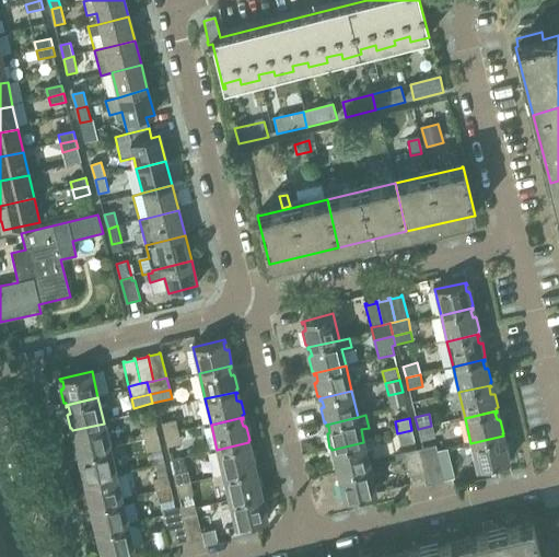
[(161,425),(164,436),(176,433),(173,421),(161,425)]
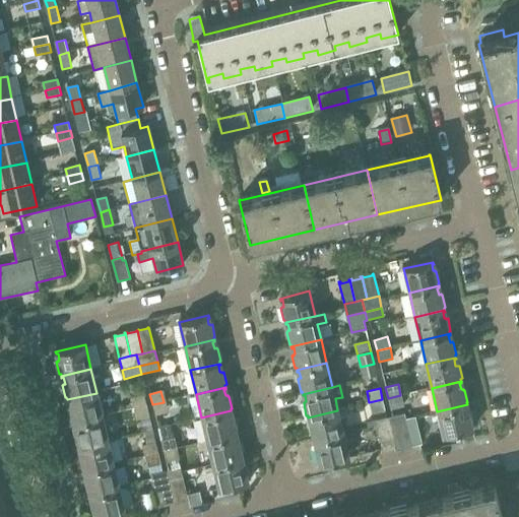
[(72,422),(72,424),(102,416),(96,393),(67,399),(67,401),(69,401),(70,407),(69,407),(69,408),(68,409),(71,422),(72,422)]
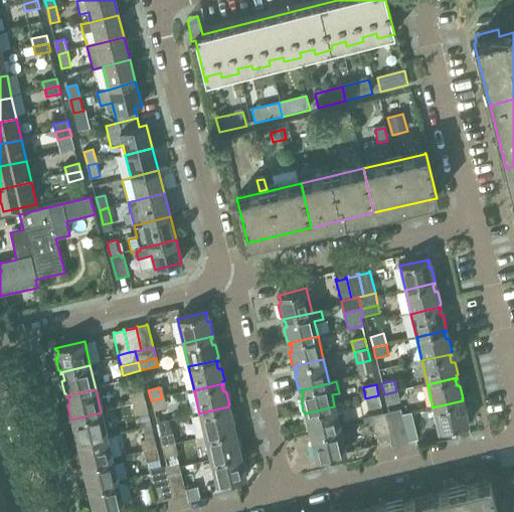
[(130,394),(133,404),(144,402),(142,391),(130,394)]
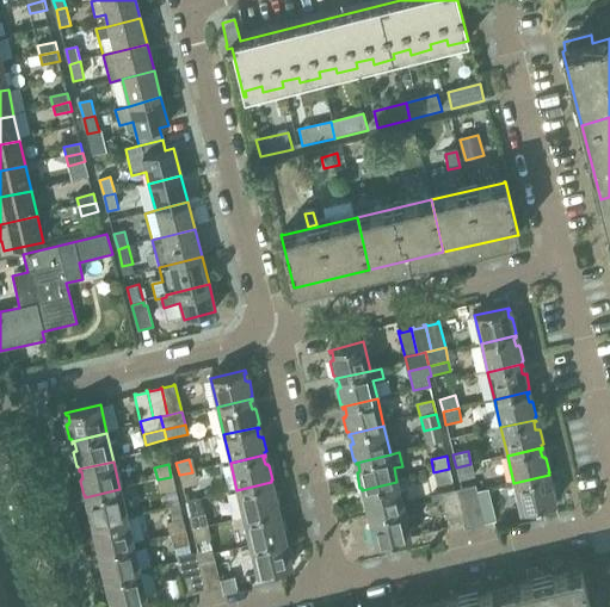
[(470,464),(456,468),(458,481),(474,477),(470,464)]
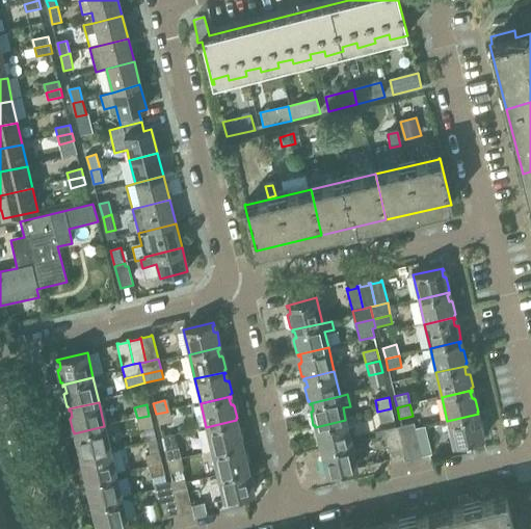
[(391,408),(377,412),(380,423),(394,420),(391,408)]
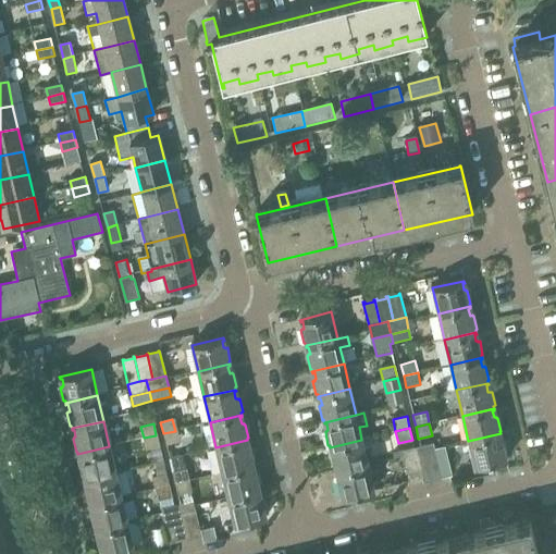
[(175,431),(163,433),(165,445),(178,442),(175,431)]
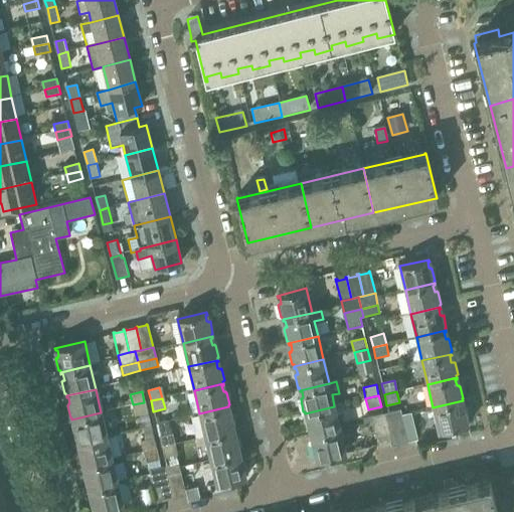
[(463,400),(433,407),(439,432),(468,424),(468,421),(469,421),(466,409),(465,409),(464,408),(463,409),(461,403),(463,402),(463,400)]
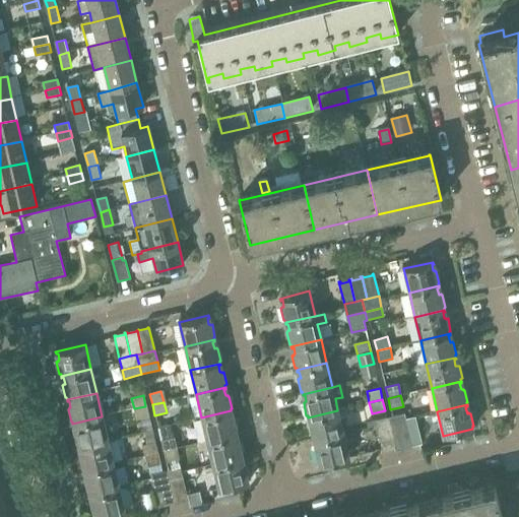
[(145,406),(134,408),(136,419),(148,416),(145,406)]
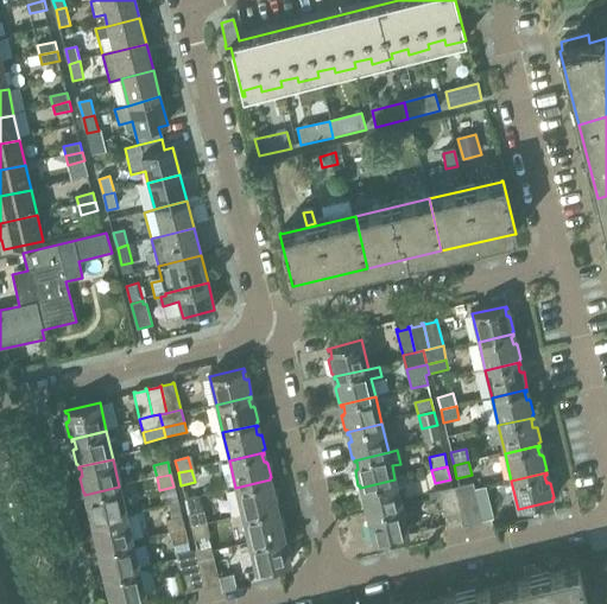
[(366,513),(367,515),(402,507),(398,491),(405,489),(402,477),(394,479),(360,488),(361,490),(364,489),(365,497),(362,497),(362,498),(361,498),(365,513),(366,513)]
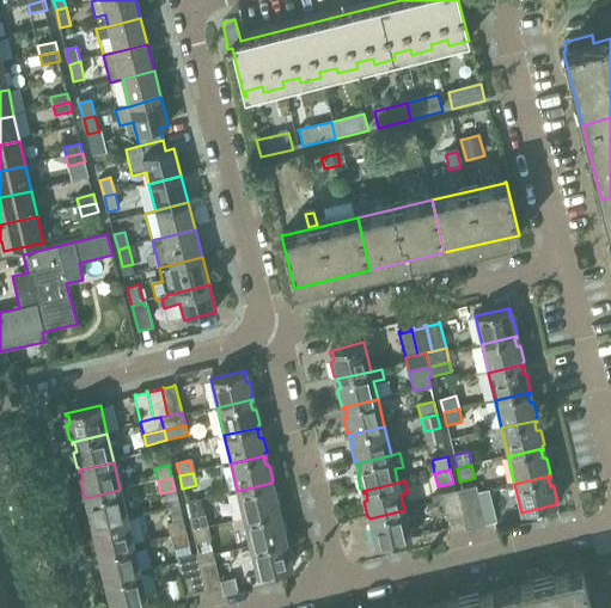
[(237,491),(244,520),(279,511),(277,508),(280,508),(276,493),(275,493),(274,492),(272,493),(270,486),(273,485),(272,483),(237,491)]
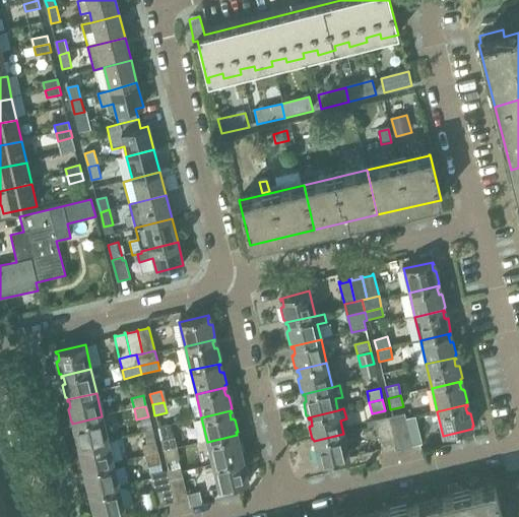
[(392,416),(400,450),(411,448),(404,413),(392,416)]
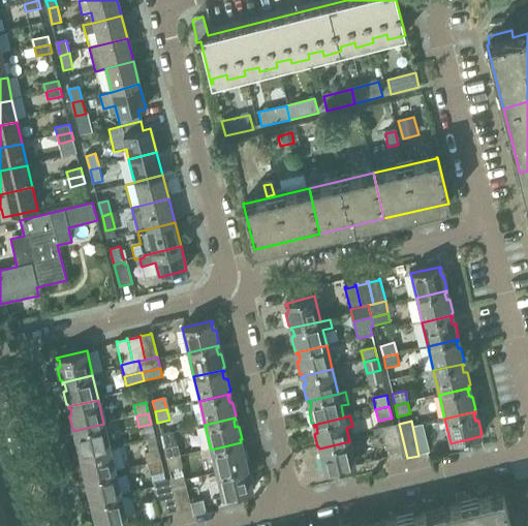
[(79,453),(80,455),(110,447),(103,424),(73,431),(74,433),(76,432),(78,438),(75,439),(75,440),(74,440),(78,453),(79,453)]
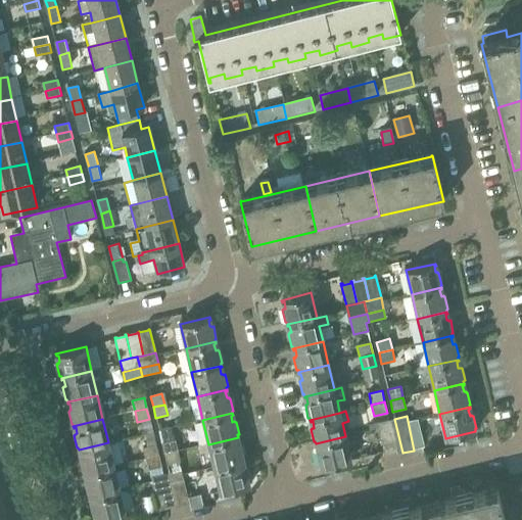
[(377,423),(384,457),(396,455),(388,421),(377,423)]
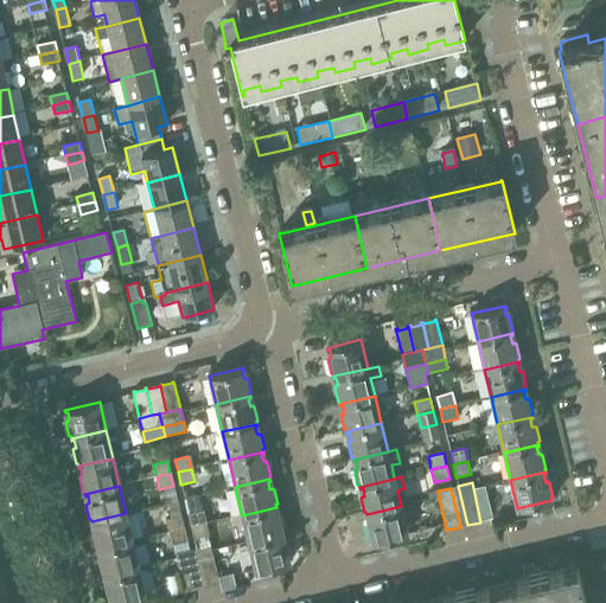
[(401,506),(367,514),(367,517),(369,517),(371,524),(369,524),(369,525),(368,525),(371,540),(372,539),(372,543),(407,534),(401,506)]
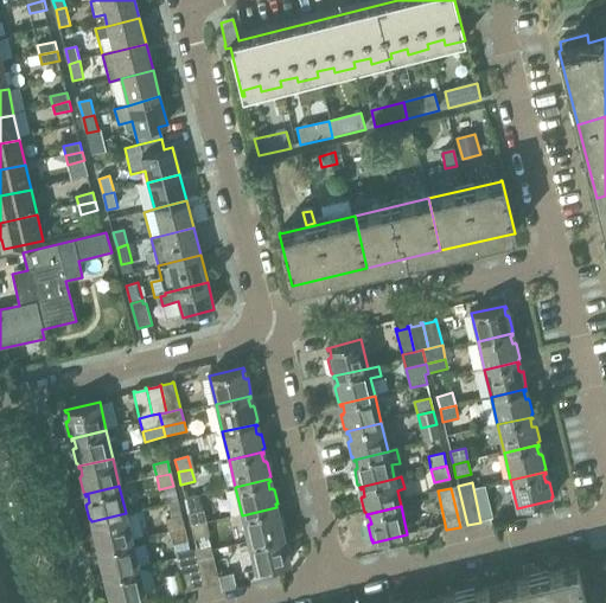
[(242,515),(248,543),(284,534),(282,532),(284,532),(280,517),(279,518),(279,517),(276,517),(275,510),(276,510),(276,507),(242,515)]
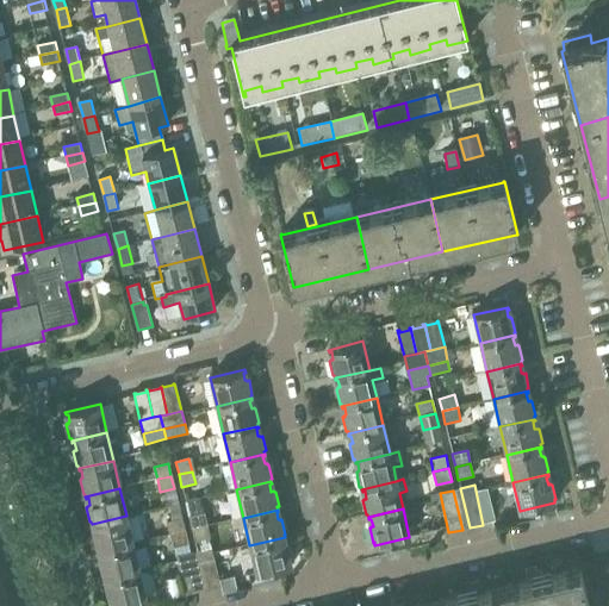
[(188,518),(192,531),(205,528),(203,514),(188,518)]
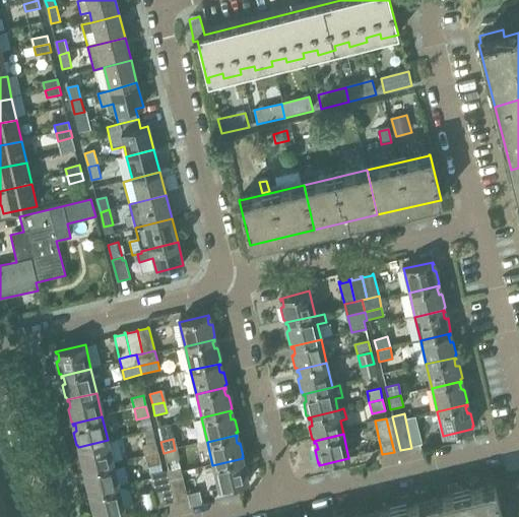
[(83,468),(83,471),(113,464),(108,440),(78,447),(78,449),(80,448),(82,455),(80,455),(80,456),(79,456),(82,469),(83,468)]
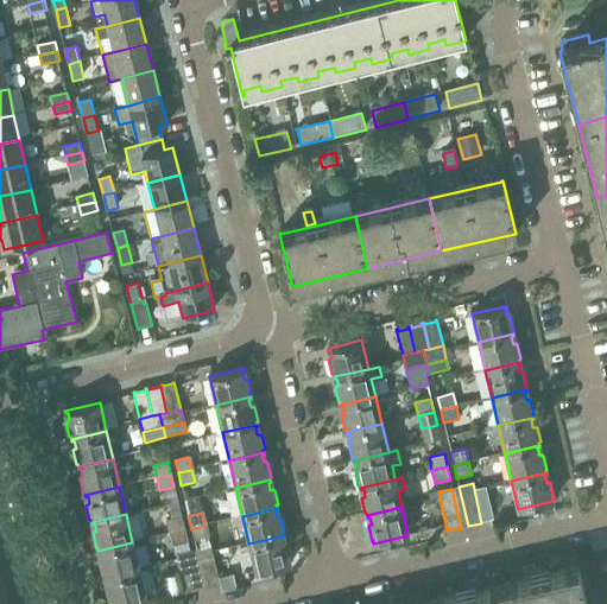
[(166,521),(170,534),(184,531),(181,517),(166,521)]
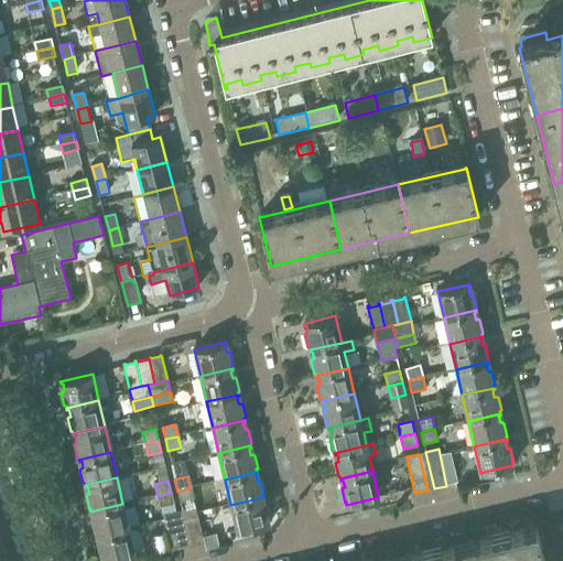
[(190,488),(177,492),(181,504),(193,500),(190,488)]
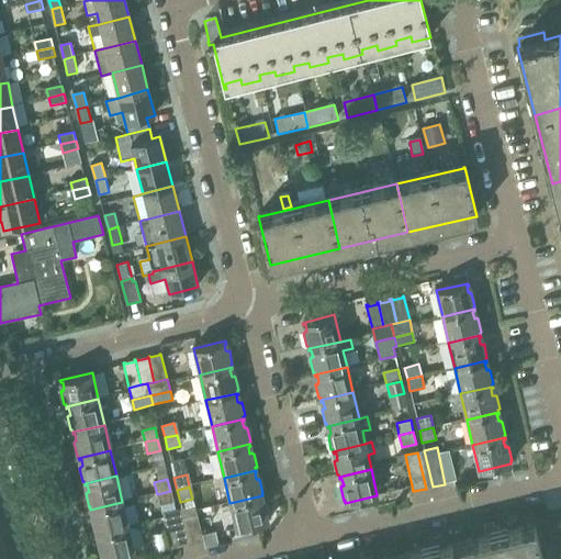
[(170,491),(157,494),(160,506),(172,503),(170,491)]
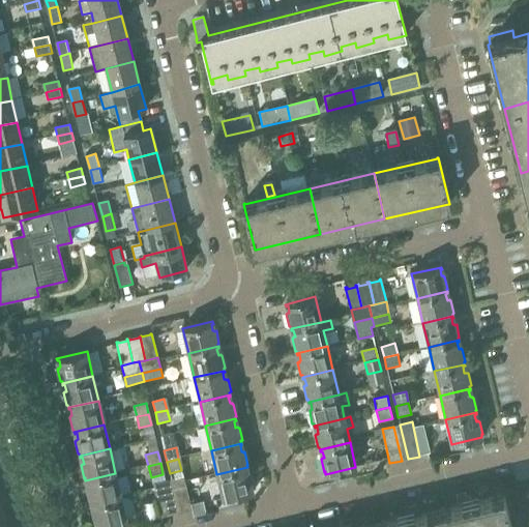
[(247,467),(216,474),(223,499),(253,492),(253,489),(254,489),(251,476),(250,476),(248,475),(247,476),(245,469),(247,469),(247,467)]
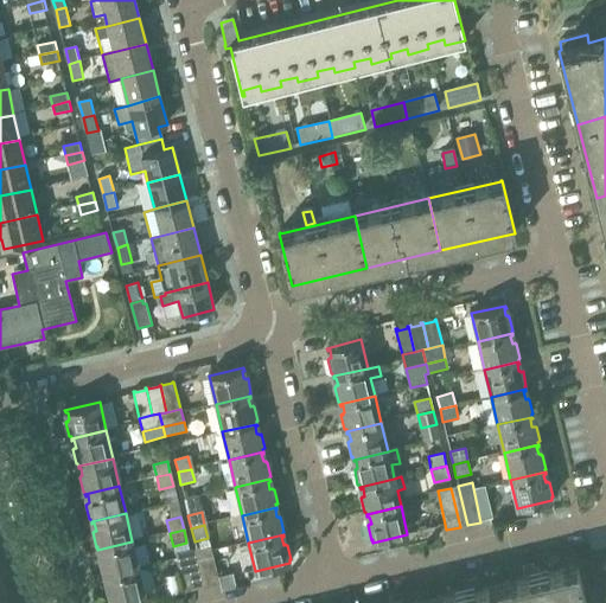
[(103,575),(104,577),(139,569),(132,541),(97,550),(99,551),(101,551),(102,558),(100,559),(100,560),(99,560),(102,575),(103,575)]
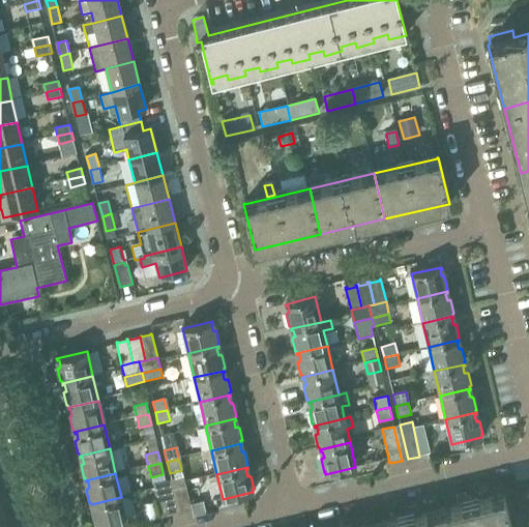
[(183,477),(171,479),(179,514),(192,510),(183,477)]
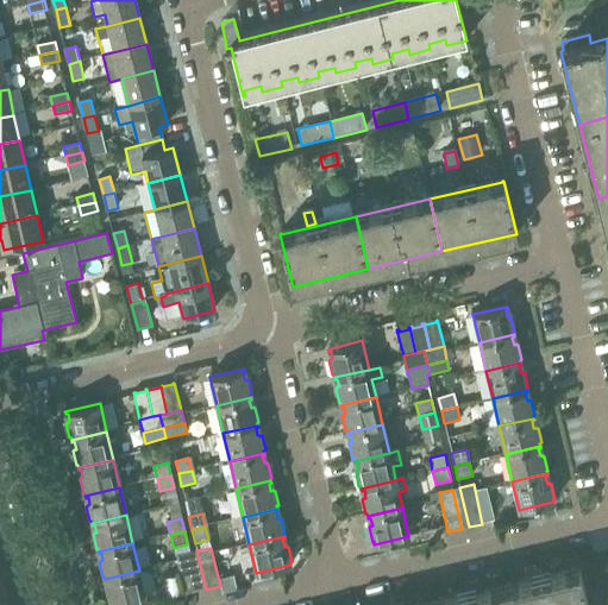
[(199,592),(189,553),(176,556),(185,596),(199,592)]
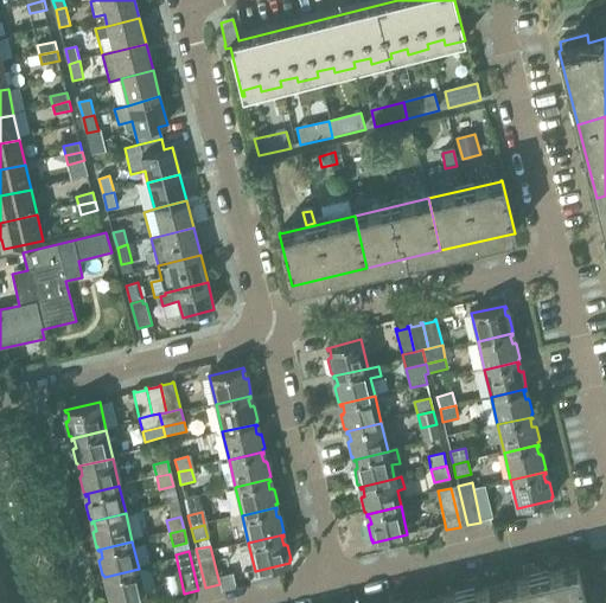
[(533,563),(522,566),(524,577),(536,575),(533,563)]
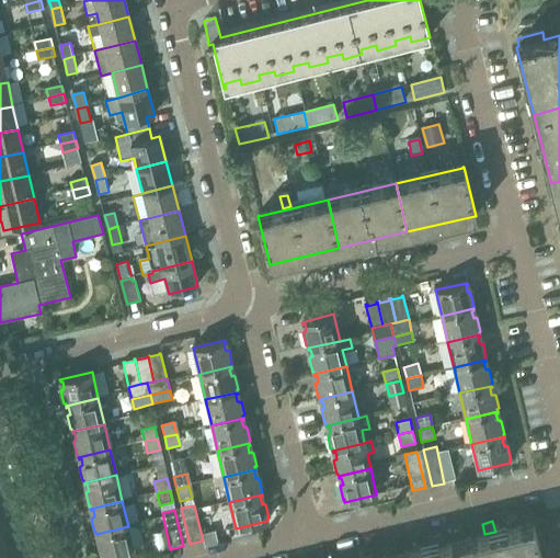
[(540,557),(533,525),(465,542),(467,557),(540,557)]
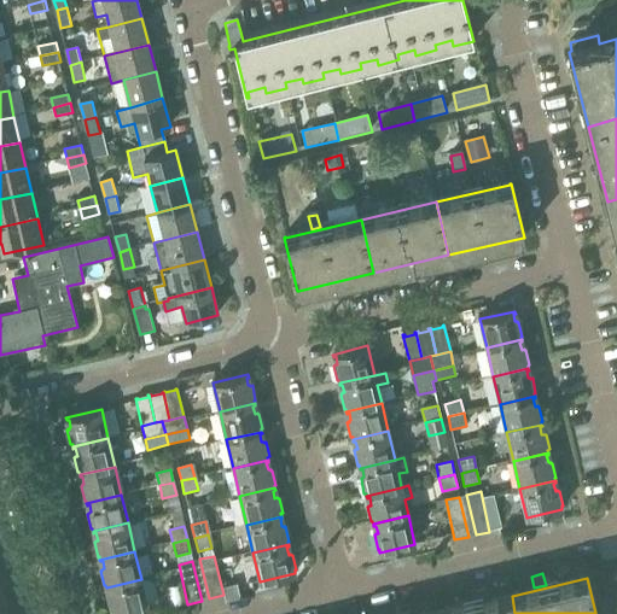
[(141,579),(106,588),(106,590),(109,589),(111,596),(109,597),(109,598),(108,598),(111,613),(112,613),(128,613),(149,608),(141,579)]
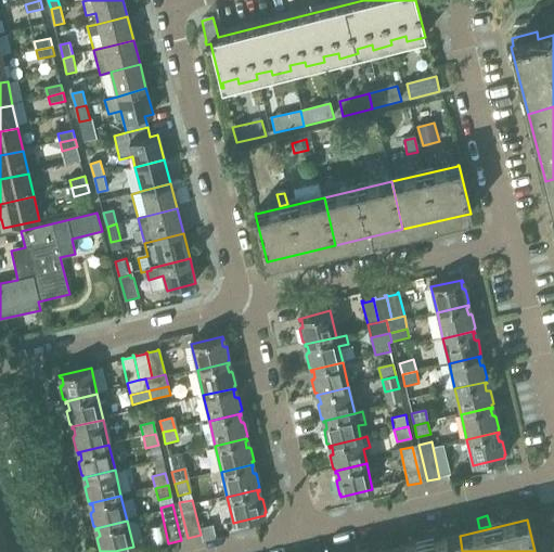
[(436,530),(423,534),(425,542),(438,540),(436,530)]
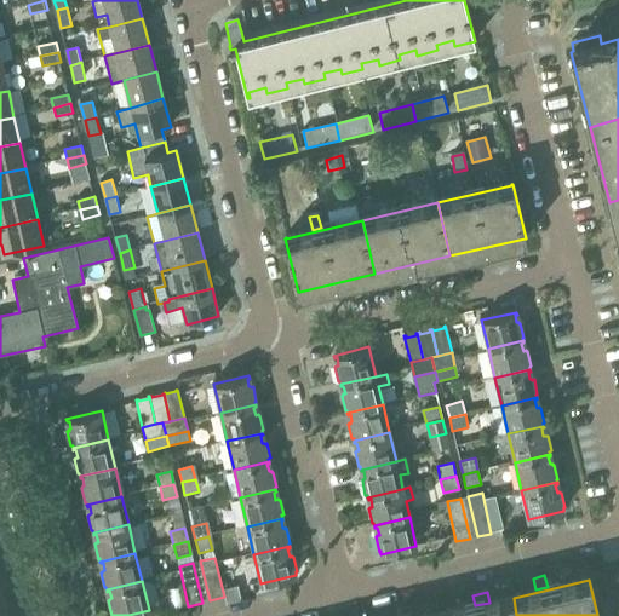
[(516,615),(514,598),(439,615),(516,615)]
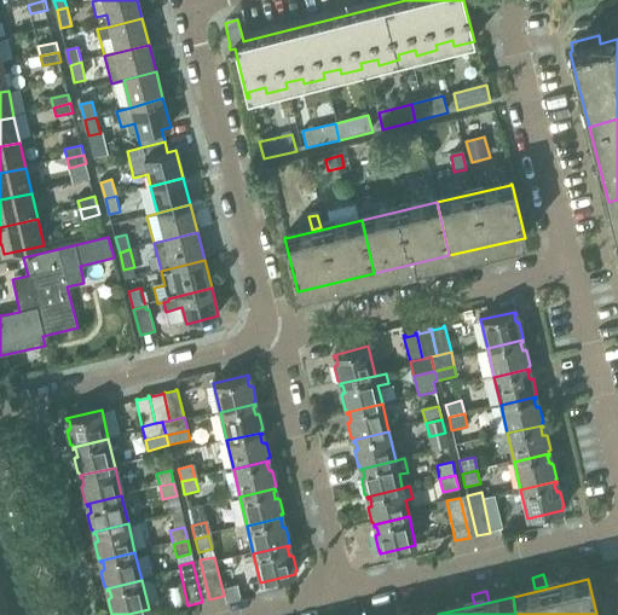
[(606,601),(598,603),(600,614),(610,614),(606,601)]
